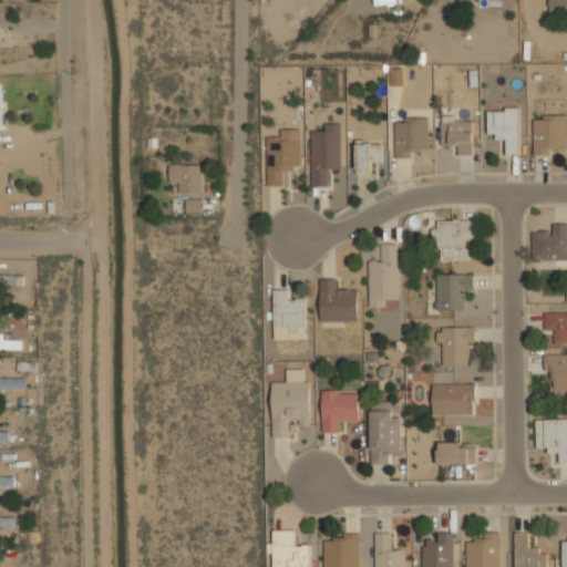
[(566,0),(548,0),(548,13),(566,13),(566,0)]
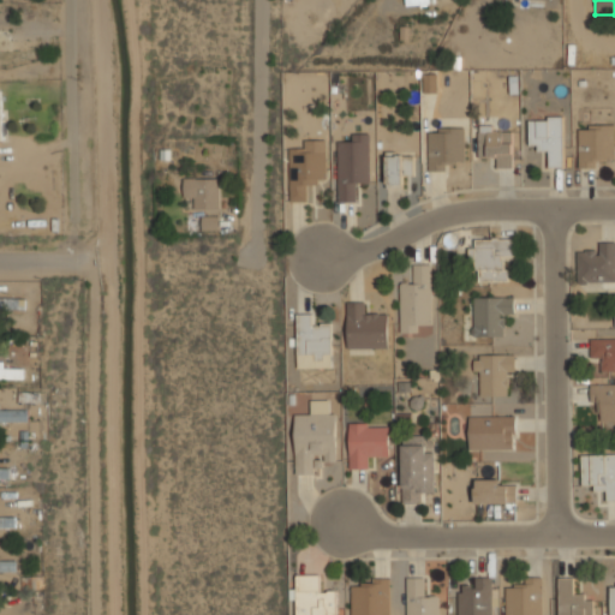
[(424,93),(437,93),(437,73),(423,73),(424,93)]
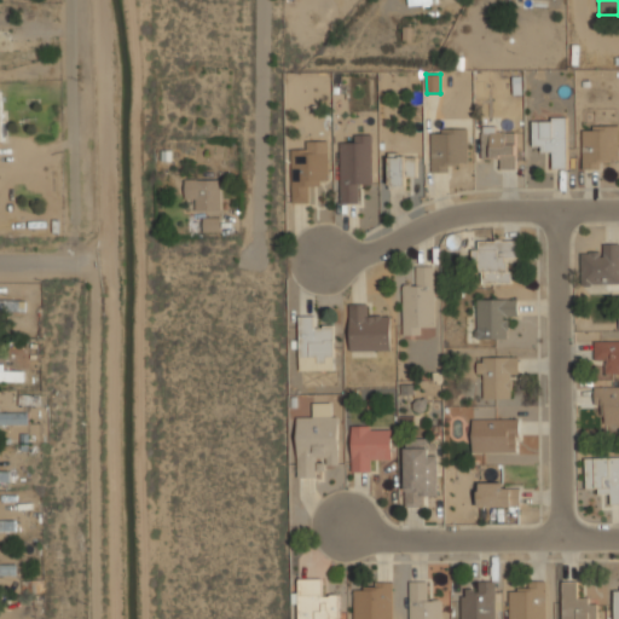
[(532,116),(532,152),(553,152),(553,168),(566,168),(566,116),(532,116)]
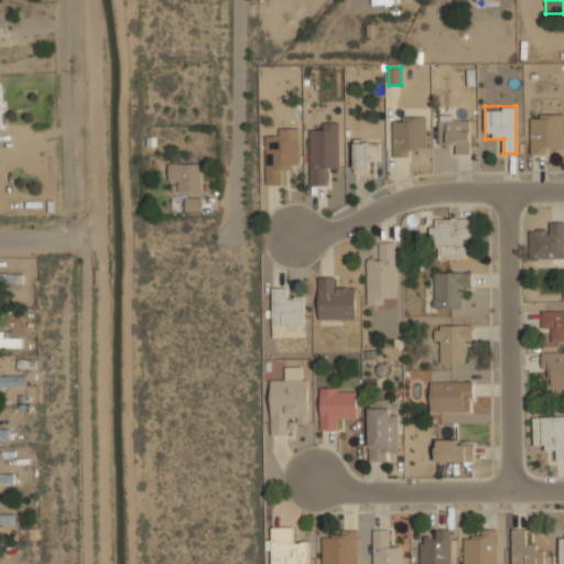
[(562,114),(530,114),(530,153),(552,153),(552,144),(562,144),(562,114)]
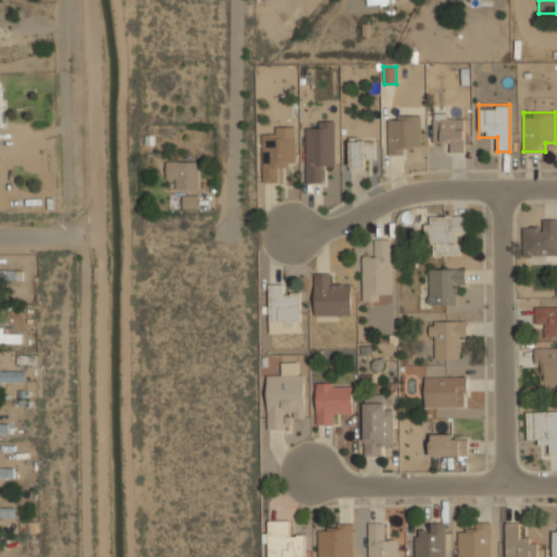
[(388,115),(388,155),(409,155),(409,143),(421,143),(421,115),(388,115)]
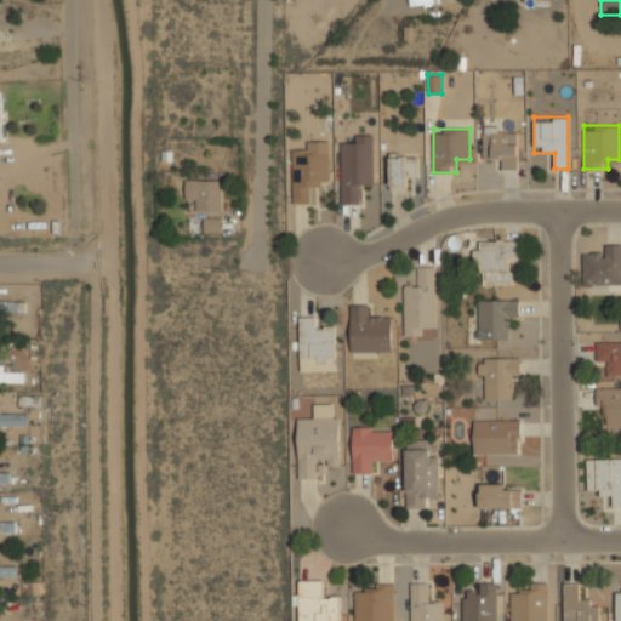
[(484,130),(483,158),(496,158),(496,167),(516,169),(517,130),(484,130)]
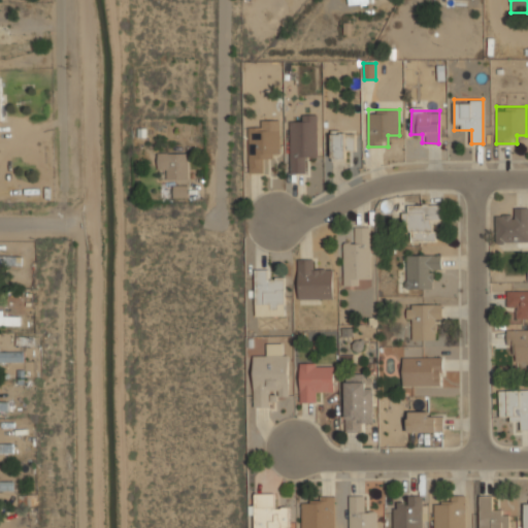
[(308,173),(308,159),(318,159),(318,113),(299,113),(299,124),(290,124),(290,173),(308,173)]
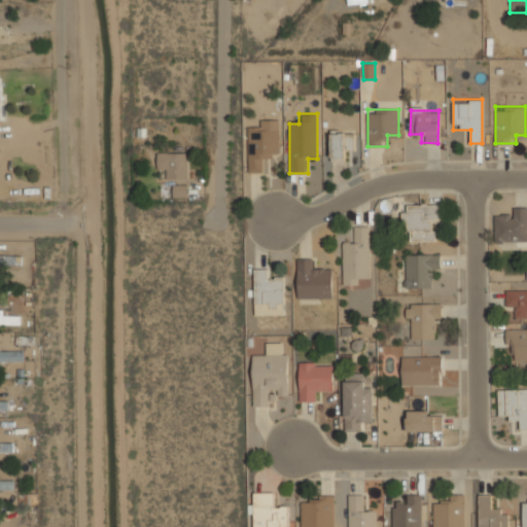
[(248,172),(269,172),(269,153),(279,153),(279,118),(258,118),(258,129),(248,129),(248,172)]
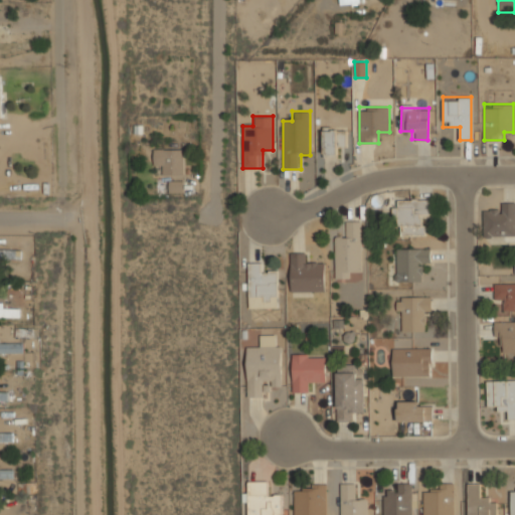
[(346,128),(323,128),(323,156),(337,156),(337,147),(346,147),(346,128)]
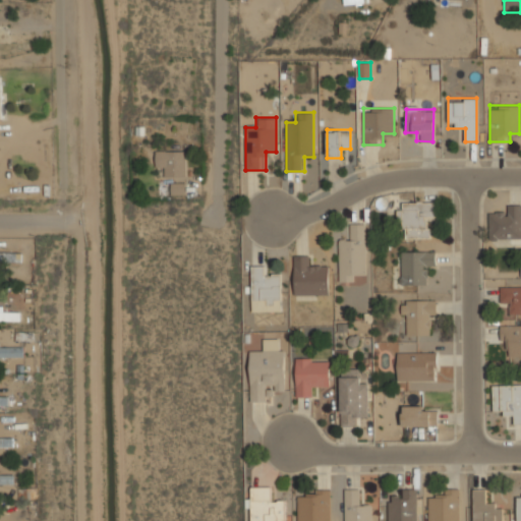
[(186,177),(186,150),(155,150),(155,167),(166,167),(166,177),(186,177)]
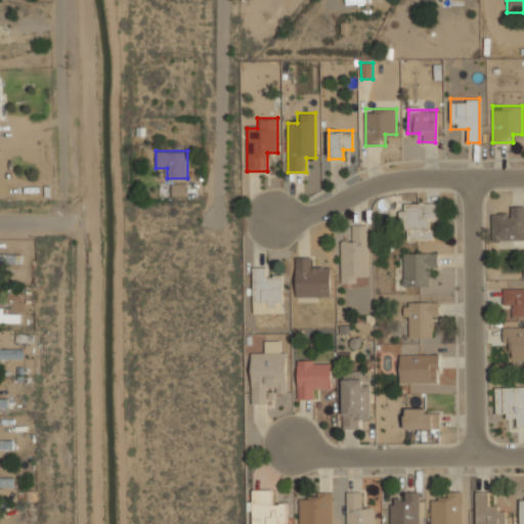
[(187,195),(186,183),(171,184),(172,195),(187,195)]
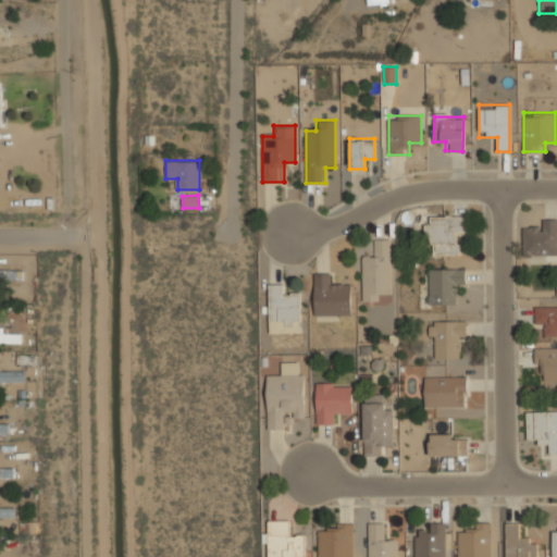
[(466,217),(425,217),(425,244),(432,244),(432,256),(459,255),(458,232),(466,232),(466,217)]
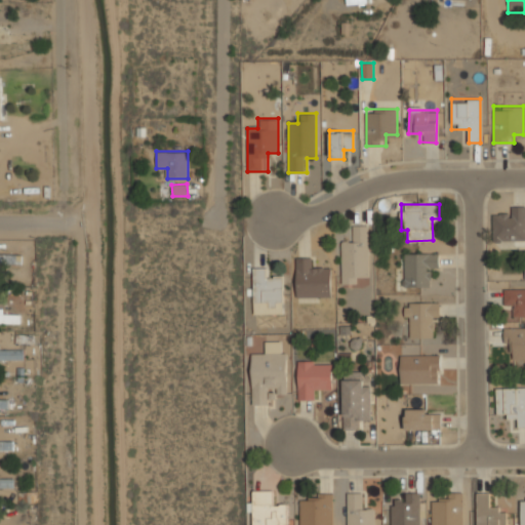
[(524,241),(524,206),(514,206),(514,215),(492,215),(492,241),(524,241)]
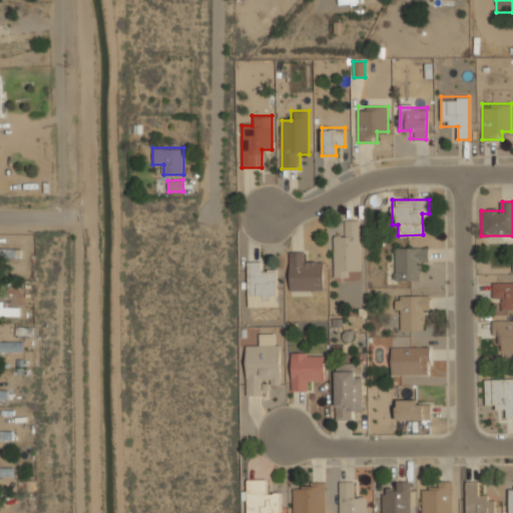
[(361,220),(344,220),(344,235),(334,235),(334,277),(353,277),(353,271),(361,271),(361,220)]
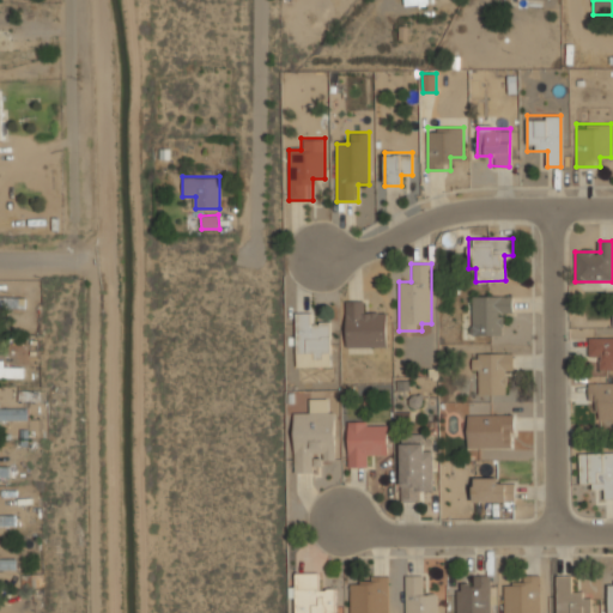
[(472,296),(471,337),(502,337),(502,314),(513,314),(513,296),(472,296)]
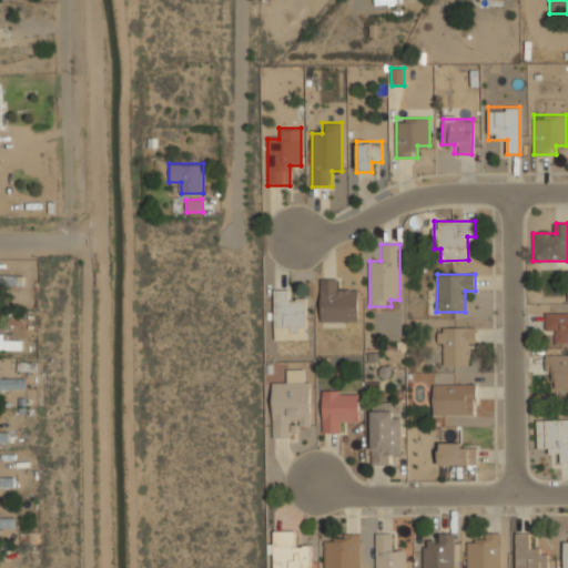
[(340,279),(321,279),(321,321),(357,321),(357,290),(340,290),(340,279)]
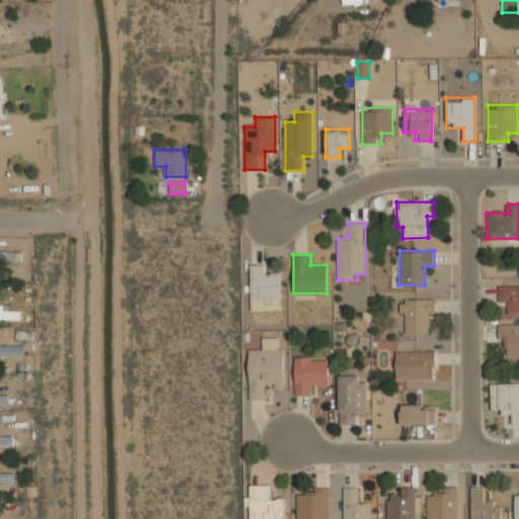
[(250,301),(279,301),(279,274),(263,274),(263,265),(250,265),(250,301)]
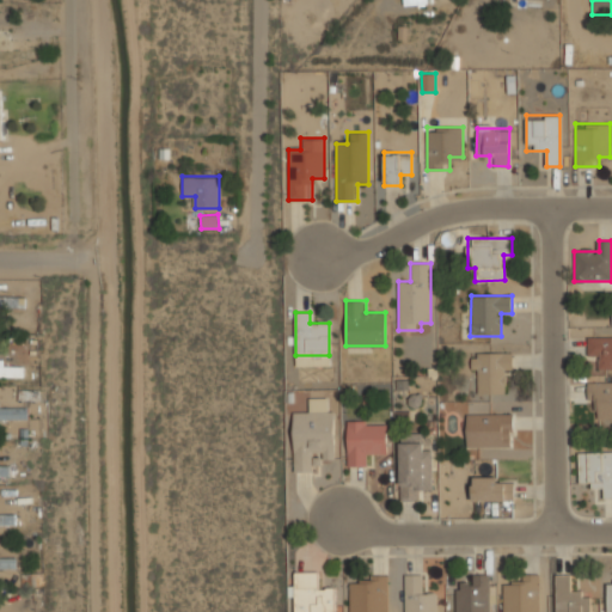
[(611,337),(588,337),(588,357),(599,357),(599,369),(611,369),(611,337)]
